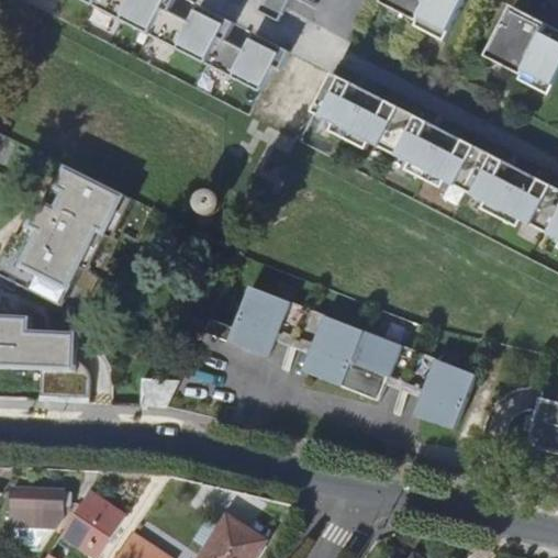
[(81,0),(258,90),(271,65),(277,68),(287,49),(250,32),(242,48),(222,38),(231,21),(196,3),(187,20),(165,9),(169,0),(81,0)]
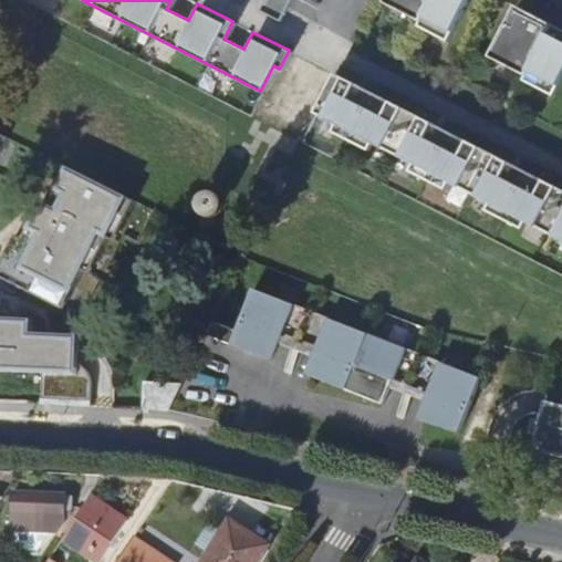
[(260,0),(256,9),(277,19),(287,0),(260,0)]
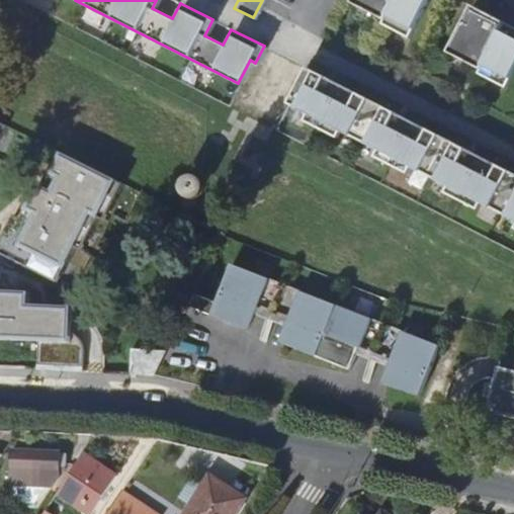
[(349,0),(382,16),(379,21),(408,35),(425,0),(349,0)]
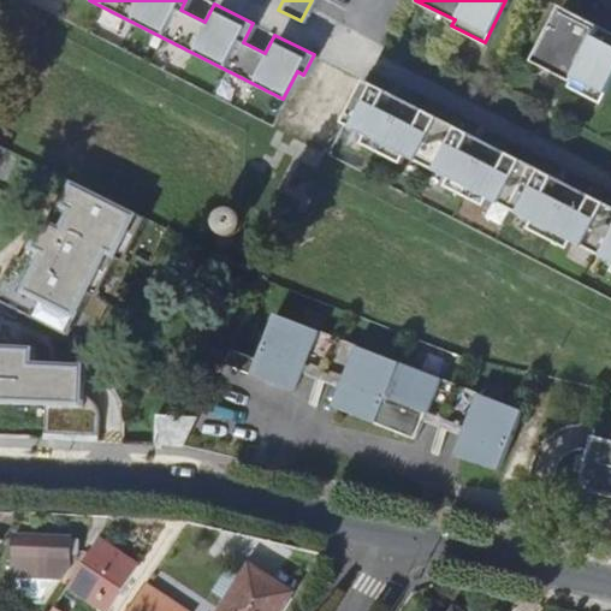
[(558,3),(531,58),(569,78),(567,84),(600,101),(610,77),(610,29),(593,21),(558,3)]
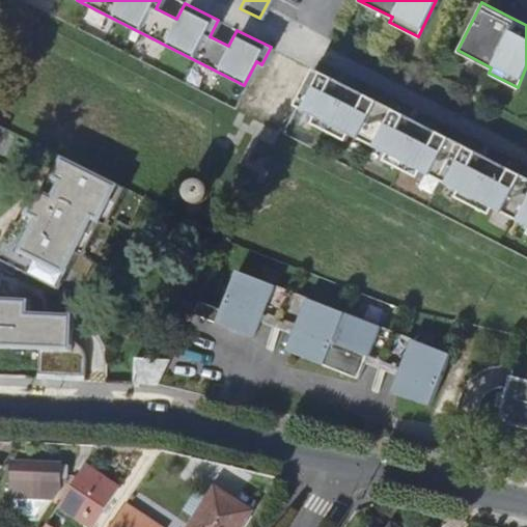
[(526,176),(311,67),(293,105),(312,114),(308,121),(343,139),(347,132),(384,151),(381,159),(415,176),(418,169),(456,188),(452,195),(487,213),(491,205),(526,224),(526,226),(524,232),(526,233),(526,176)]
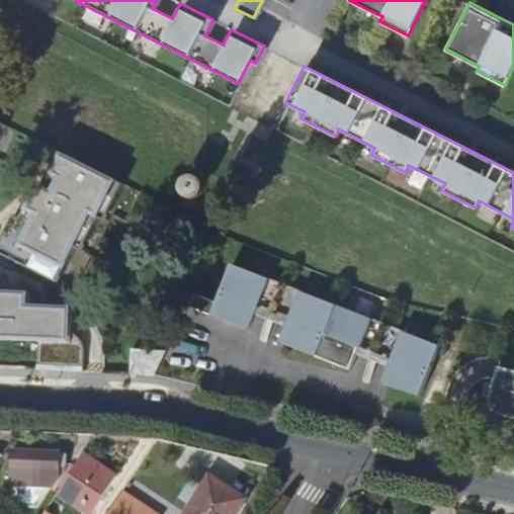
[(9,212),(0,231),(0,254),(47,277),(57,257),(63,261),(80,227),(87,230),(103,195),(110,198),(118,181),(57,150),(39,185),(32,182),(15,216),(9,212)]
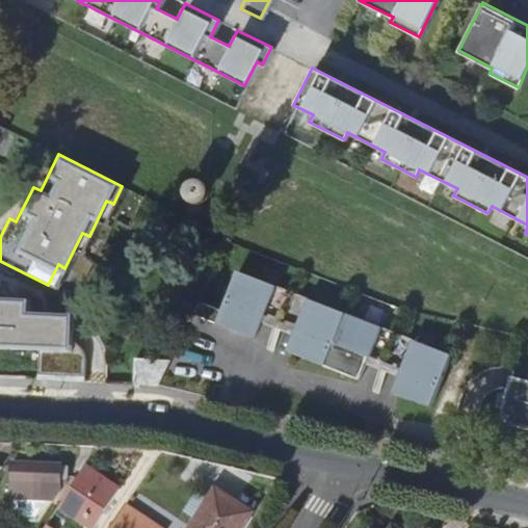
[(193,178),(189,178),(186,178),(184,180),(181,181),(179,184),(178,187),(177,190),(177,193),(178,196),(180,199),(182,201),(184,203),(187,204),(190,204),(193,204),(196,203),(200,201),(202,198),(203,195),(204,192),(204,189),(203,186),(201,183),(199,181),(195,179),(193,178)]
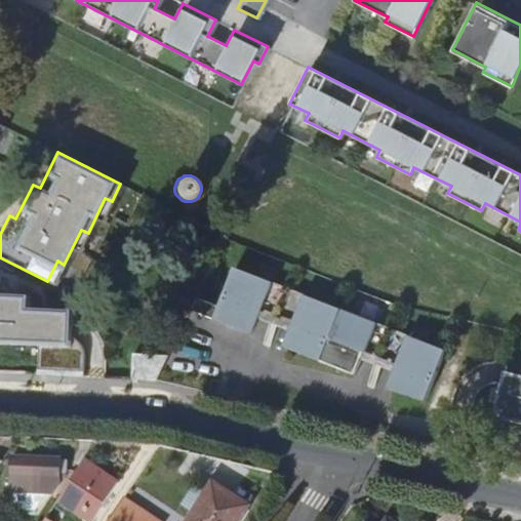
[(423,400),(443,349),(232,266),(216,304),(192,294),(186,307),(247,331),(256,309),(291,322),(283,345),(353,372),(361,350),(396,363),(387,386),(423,400)]
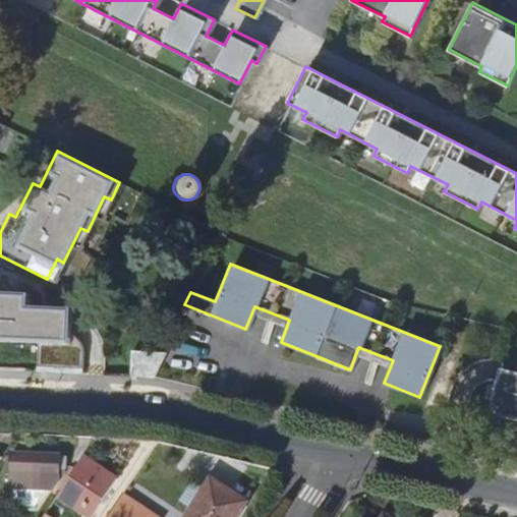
[(0,339),(34,341),(33,369),(79,371),(78,345),(71,337),(60,335),(60,306),(24,305),(24,292),(1,291),(0,317),(0,339)]
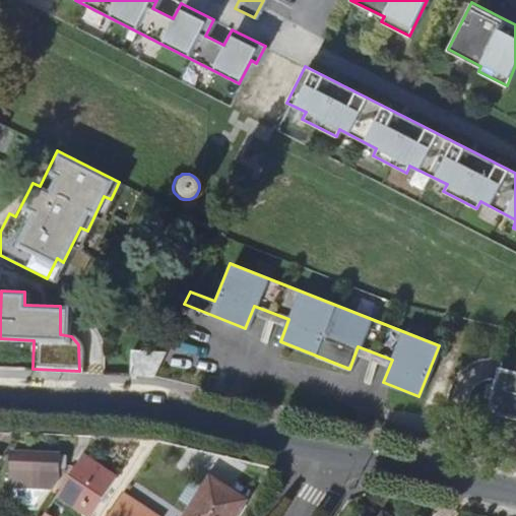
[(486,411),(515,418),(515,370),(497,366),(486,411)]
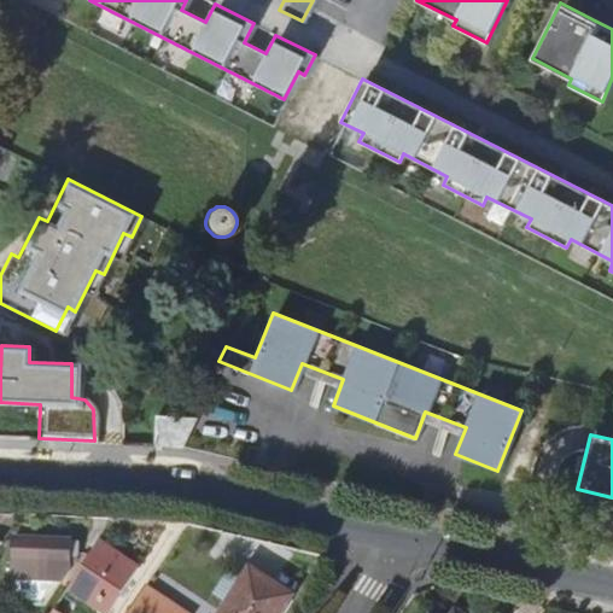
[(12,533),(10,572),(52,576),(66,558),(68,552),(76,552),(76,539),(69,539),(69,537),(12,533)]
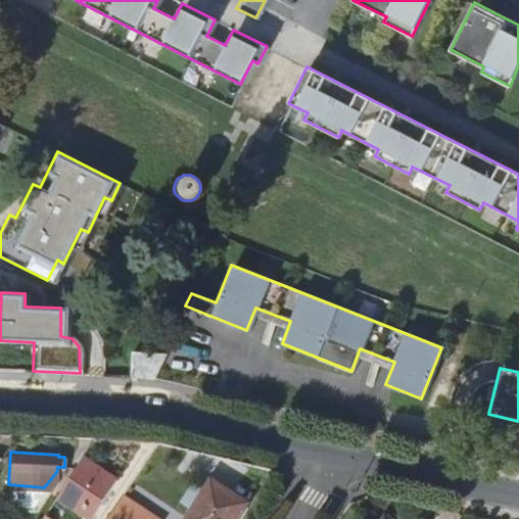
[(82,454),(56,493),(92,517),(118,476),(82,454)]
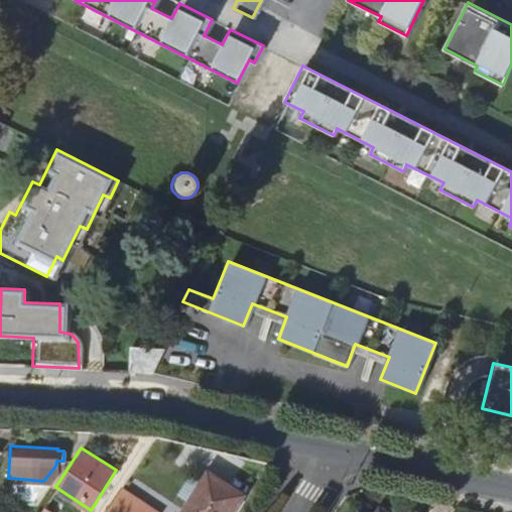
[(230,511),(242,494),(207,471),(178,511),(230,511)]
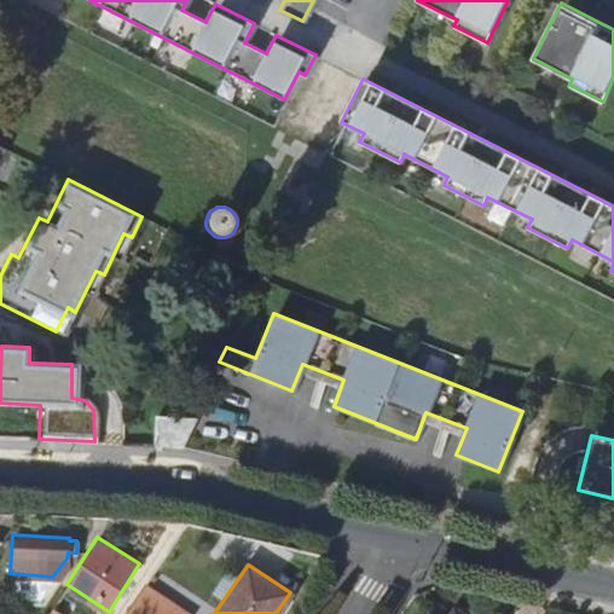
[(121,613),(181,613),(140,586),(121,613)]
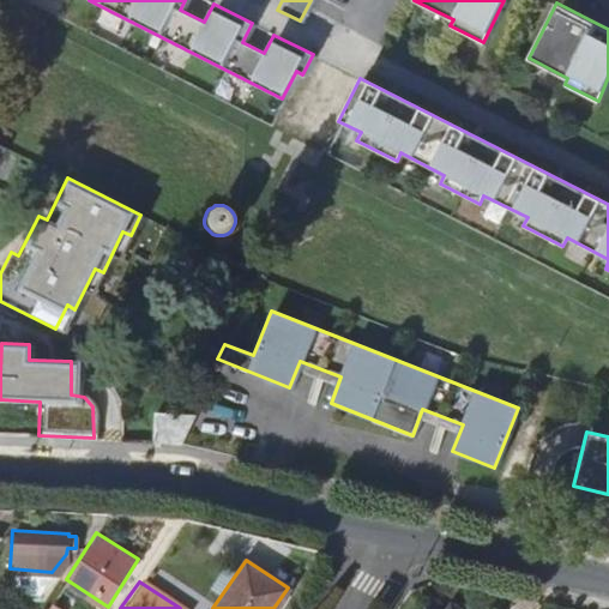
[(53,597),(44,608),(59,608),(62,604),(53,597)]
